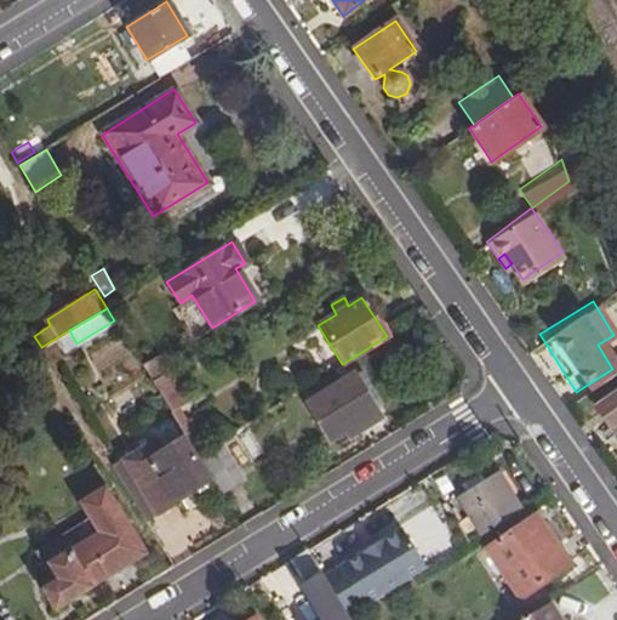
[(152,381),(167,371),(156,354),(141,364),(152,381)]
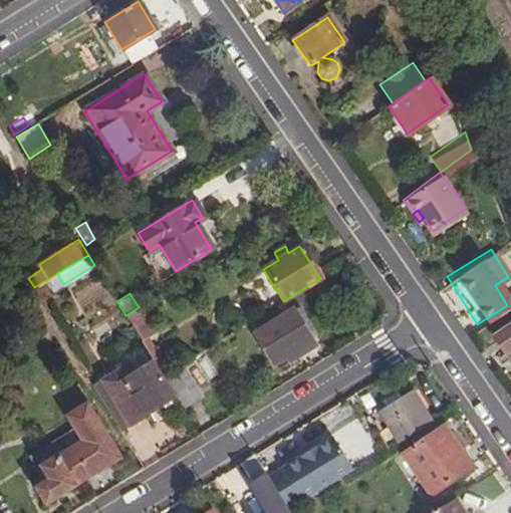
[(305,302),(298,307),(316,337),(293,351),(296,357),(326,338),(305,302)]
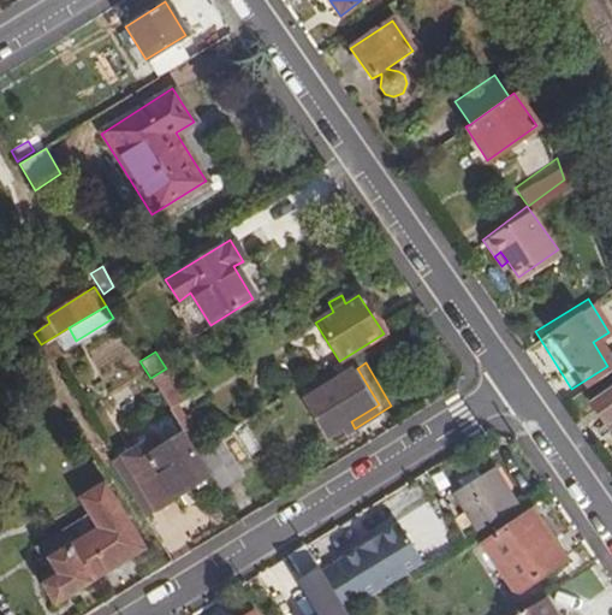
[(185,398),(166,368),(150,378),(170,409),(178,403),(185,398)]
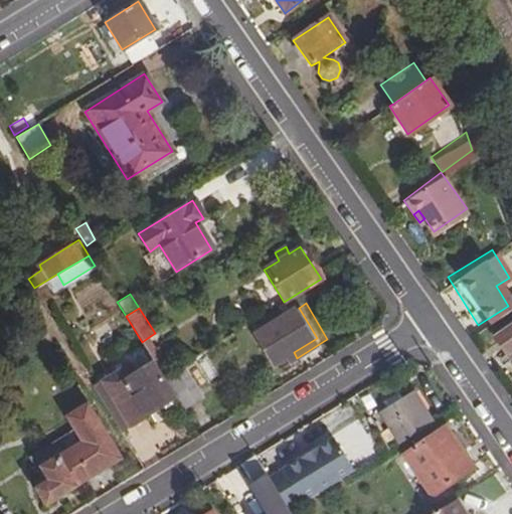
[(317,338),(299,308),(256,334),(274,364),(294,352),(317,338)]
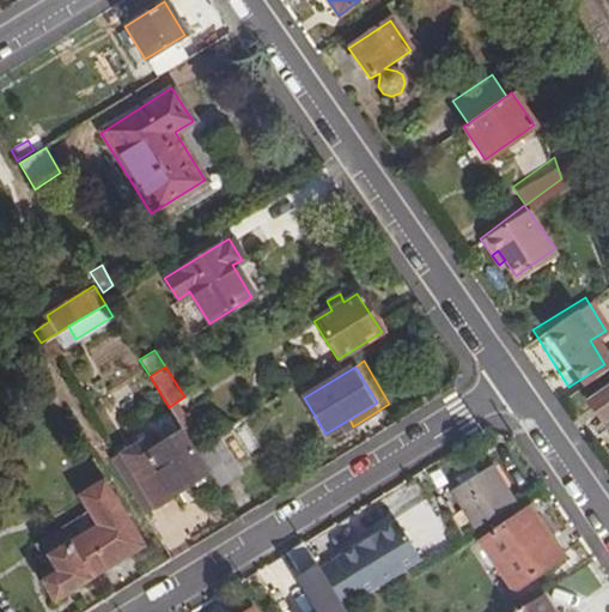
[(608,420),(608,385),(586,401),(600,422),(607,417),(608,420)]
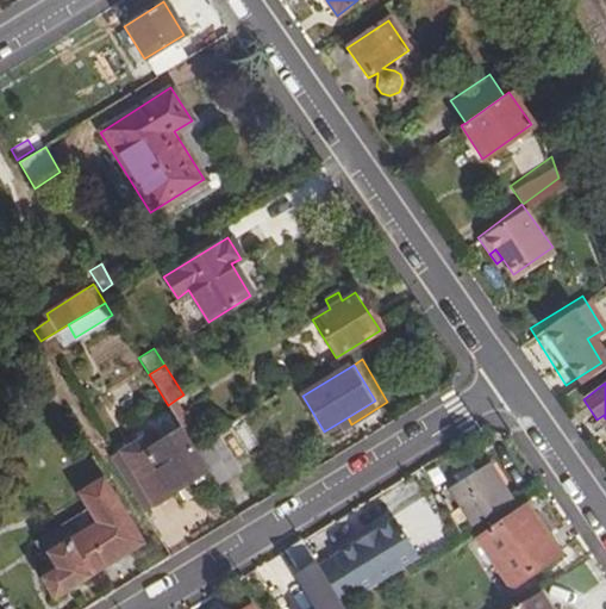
[(183,412),(176,399),(168,405),(175,417),(183,412)]
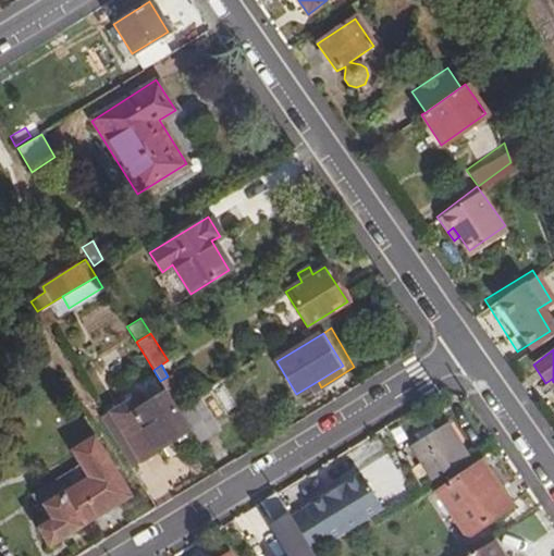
[(165,388),(173,385),(168,377),(160,381),(165,388)]
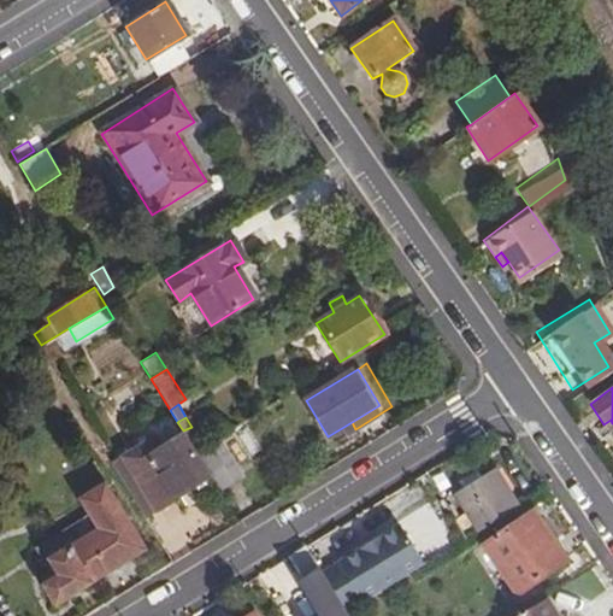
[(183,430),(190,444),(199,438),(192,427),(183,430)]
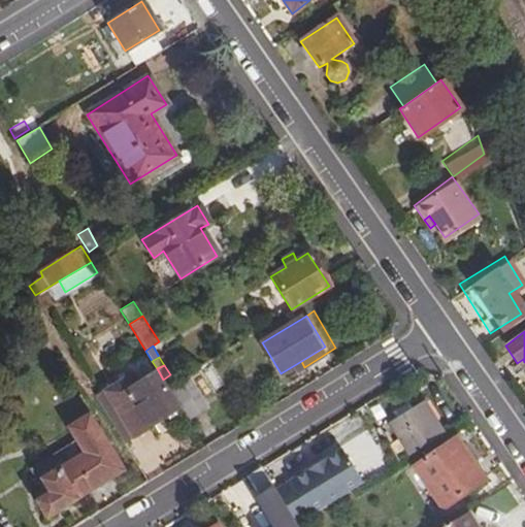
[(95,398),(123,443),(134,436),(137,438),(148,431),(149,426),(177,406),(157,372),(138,385),(132,375),(95,398)]
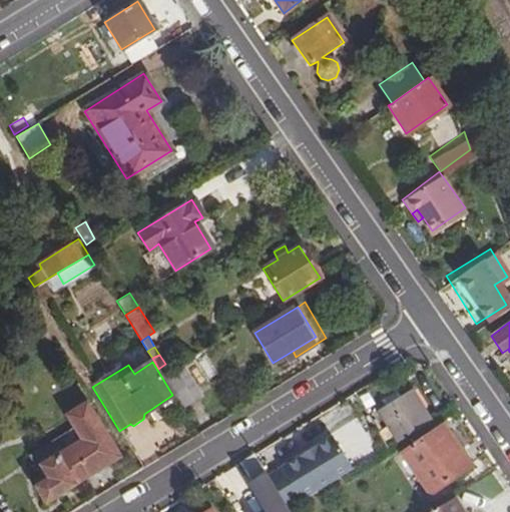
[(162,374),(183,408),(199,398),(179,364),(162,374)]
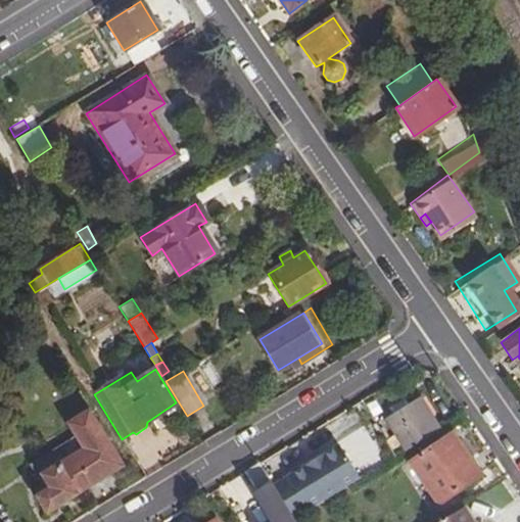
[(405,449),(436,430),(417,398),(386,418),(405,449)]
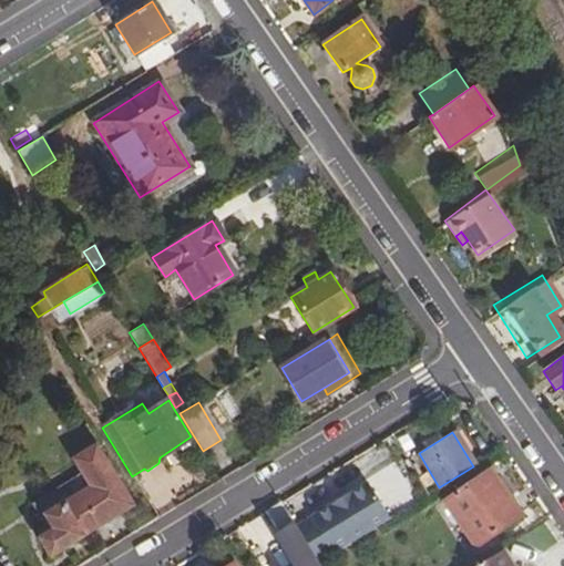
[(28,522),(49,557),(130,506),(93,446),(73,459),(88,484),(28,522)]
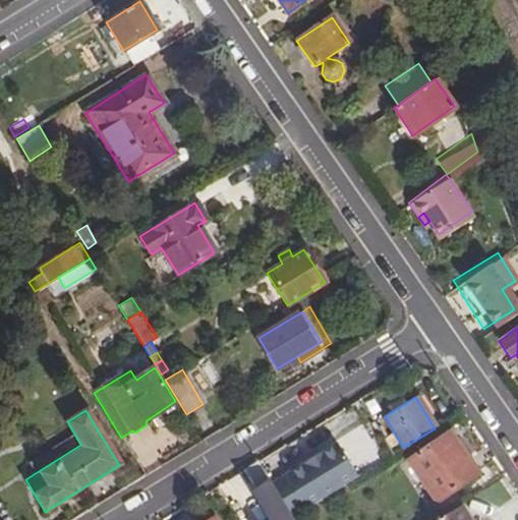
[(461,459),(446,436),(407,463),(436,503),(478,472),(465,455),(461,459)]
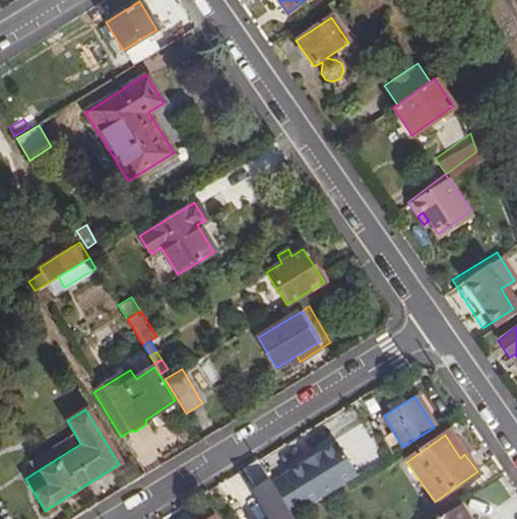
[(269,482),(289,515),(359,473),(338,441),(269,482)]
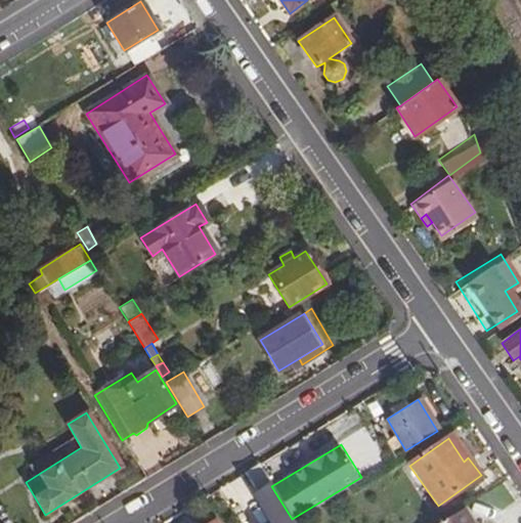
[(252,494),(267,522),(294,522),(292,519),(271,486),(258,464),(244,472),(256,492),(252,494)]
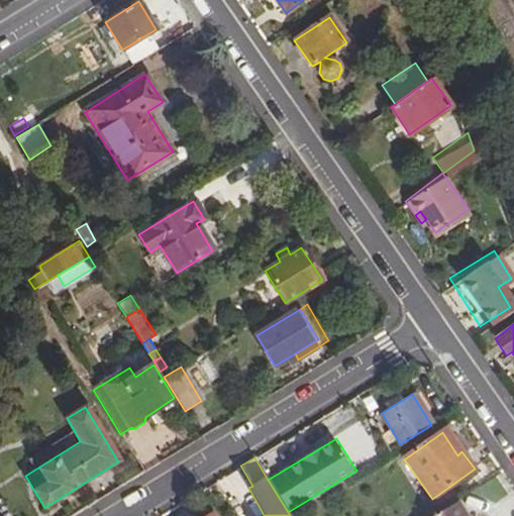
[(451,515),(453,515),(463,511),(457,503),(433,515),(451,515)]
